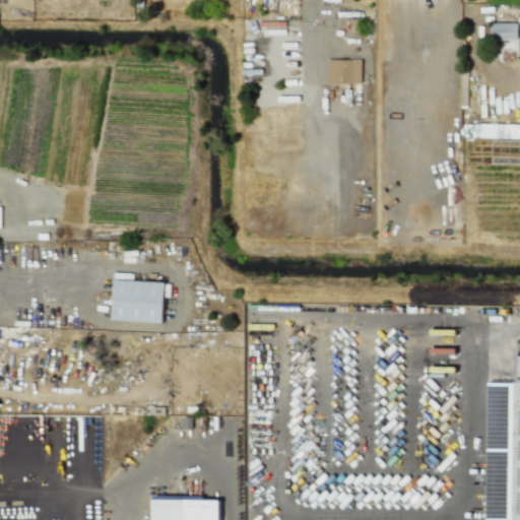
[(496,41),(496,59),(518,58),(517,21),(490,22),(491,41),(496,41)]
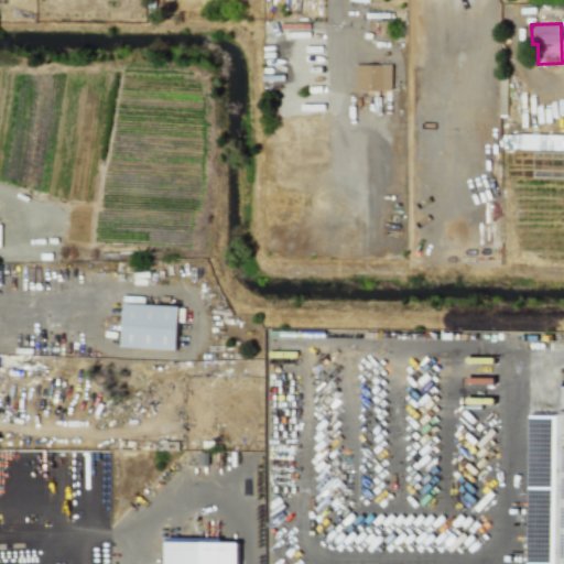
[(391,64),(354,64),(354,89),(391,90),(391,64)]
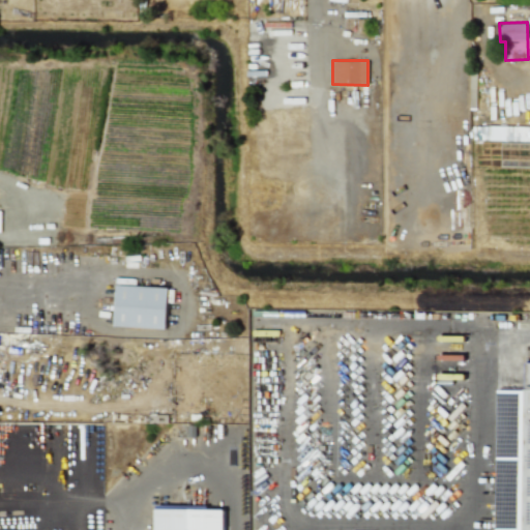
[(529,126),(475,125),(475,139),(529,140),(529,126)]
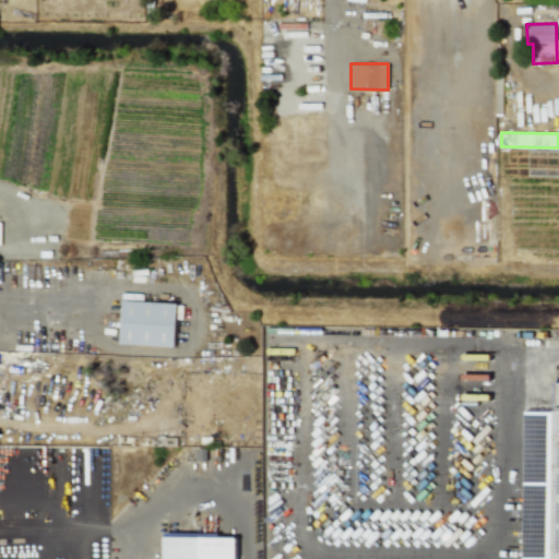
[(175,346),(176,302),(122,301),(120,344),(175,346)]
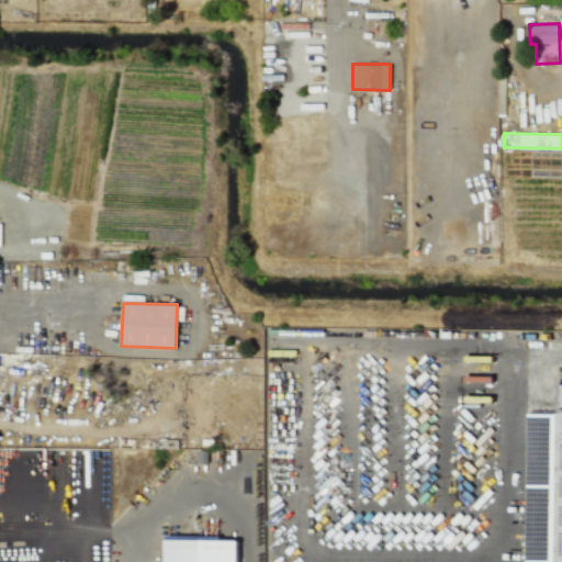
[(164,561),(236,561),(237,537),(165,536),(164,561)]
